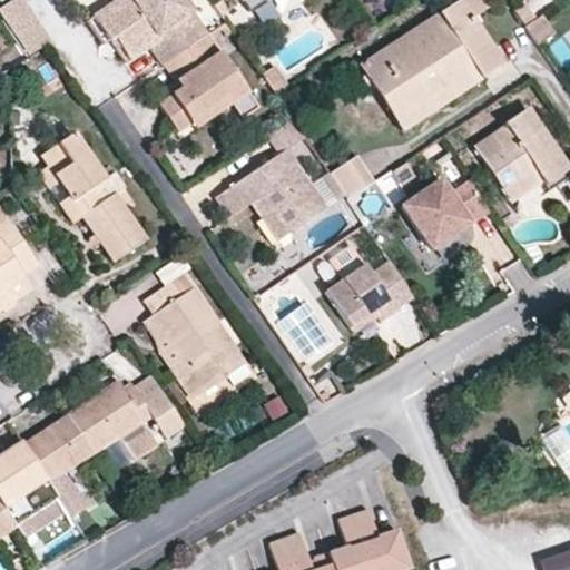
[(0,19),(25,55),(48,38),(20,0),(7,0),(0,5),(0,19)]
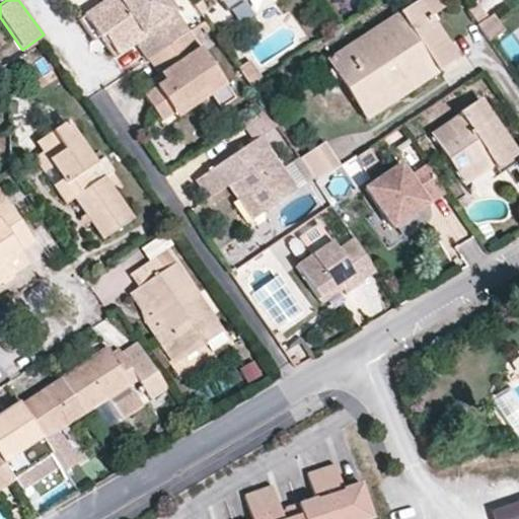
[(102,33),(119,54),(136,43),(147,62),(150,60),(188,31),(165,0),(110,0),(86,16),(98,35),(102,33)]
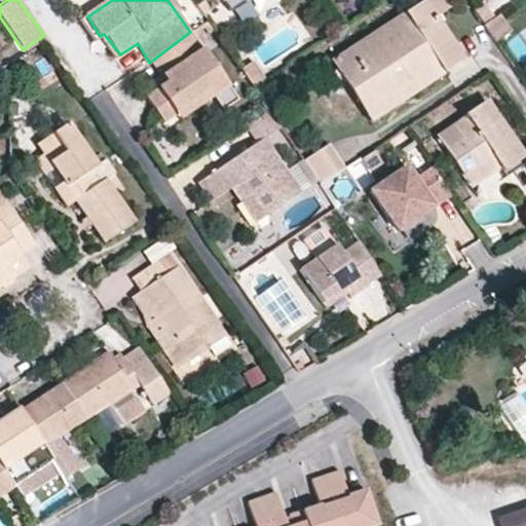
[(345,54),(377,104),(439,64),(445,74),(466,60),(427,2),(345,54)]
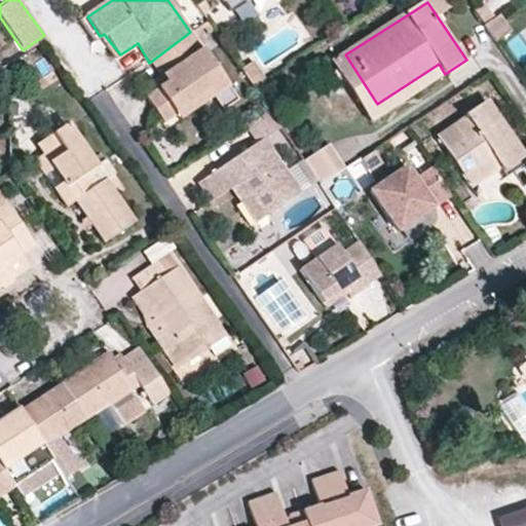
[(87,16),(80,21),(95,40),(100,36),(87,16)]
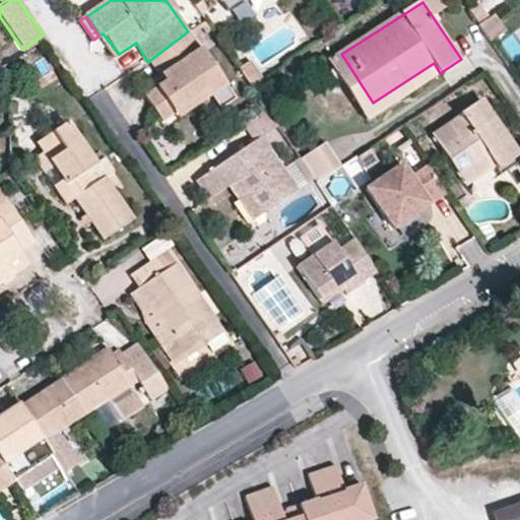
[(161,78),(166,83),(153,92),(144,99),(159,122),(173,114),(172,112),(206,88),(210,94),(225,84),(188,31),(150,60),(161,78)]
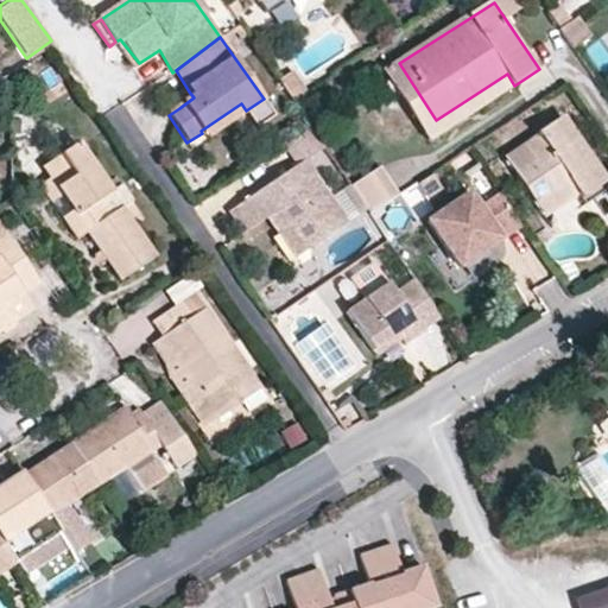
[(120,39),(115,42),(133,68),(139,63),(120,39)]
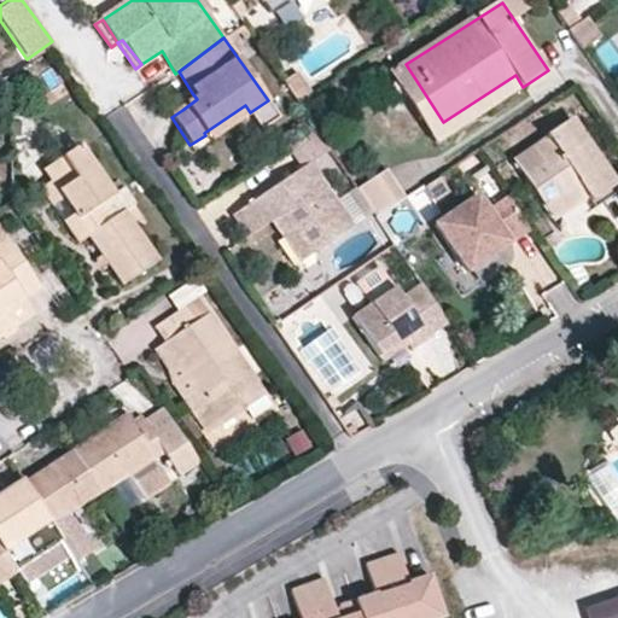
[(523,87),(516,75),(443,122),(406,64),(392,73),(408,97),(439,141),(523,87)]
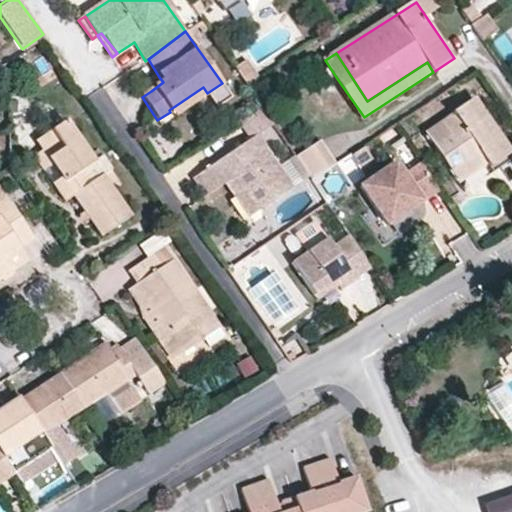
[(147,84),(151,91),(163,82),(159,77),(147,84)]
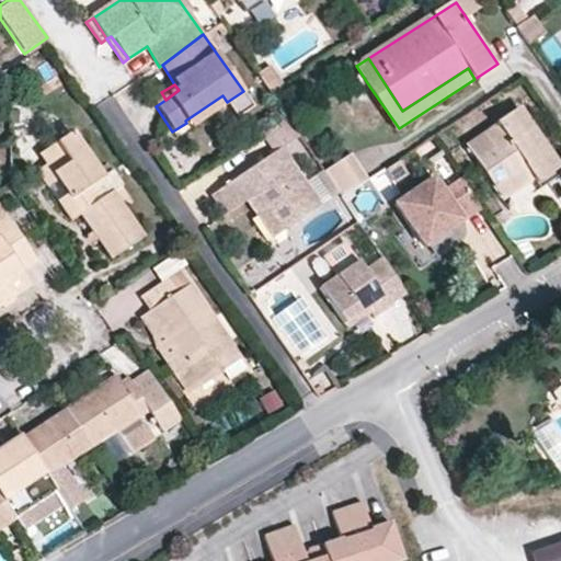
[(253,105),(243,91),(227,102),(237,117),(253,105)]
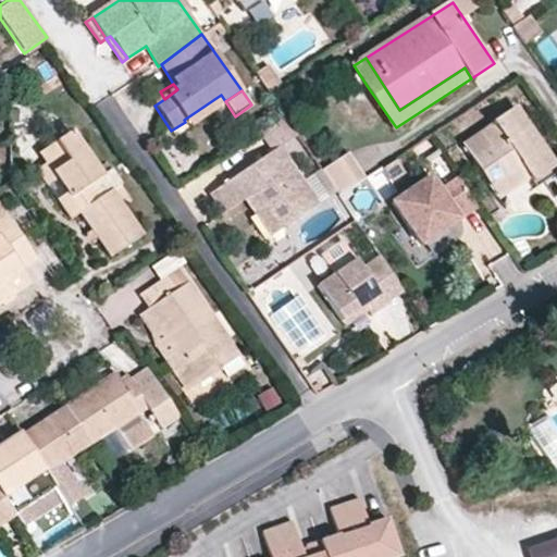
[(185,122),(188,126),(211,111),(225,101),(221,95),(184,120),(185,122)]
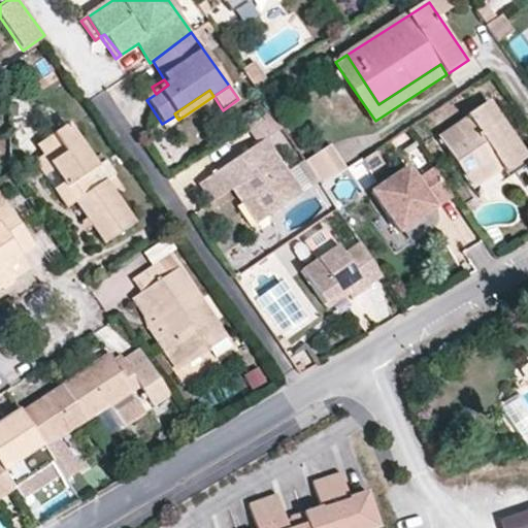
[(443,139),(469,178),(498,161),(504,171),(506,174),(510,182),(527,170),(527,161),(500,116),(491,104),(472,118),(471,121),(443,139)]
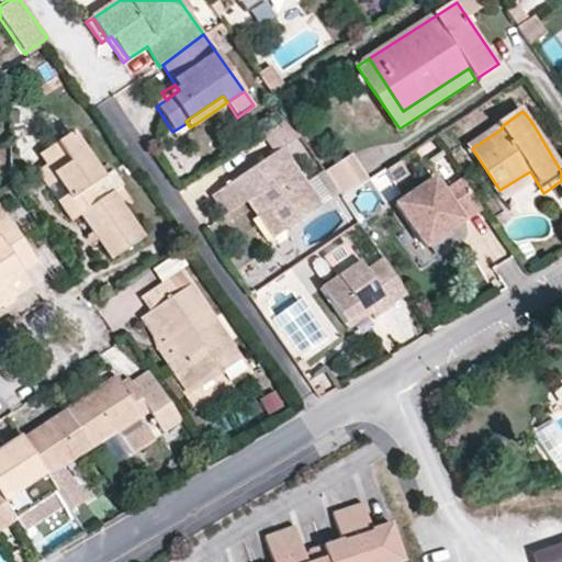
[(246,195),(257,212),(266,206),(280,227),(317,202),(279,146),(300,134),(284,113),(260,130),(272,147),(210,190),(223,211),(246,195)]
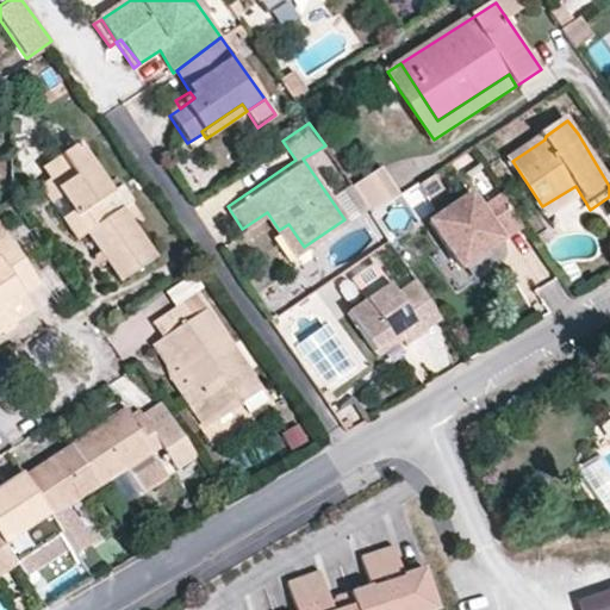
[(124,210),(113,217),(103,201),(113,194),(79,144),(45,168),(53,178),(64,195),(75,213),(63,221),(78,242),(89,234),(100,251),(107,261),(122,284),(159,260),(124,210)]
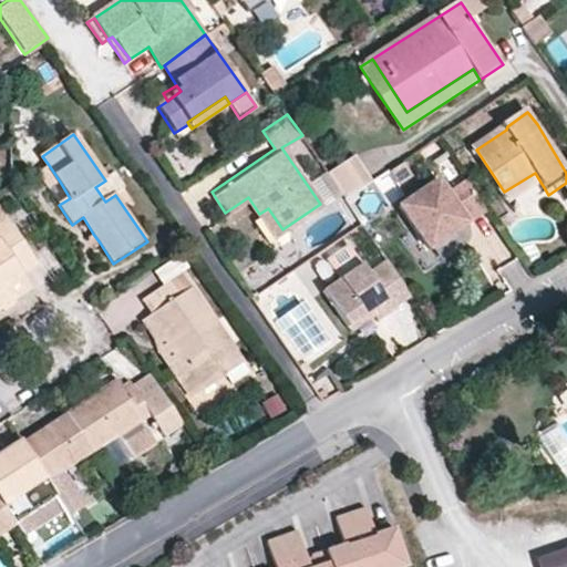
[(354,153),(330,171),(347,196),(371,179),(354,153)]
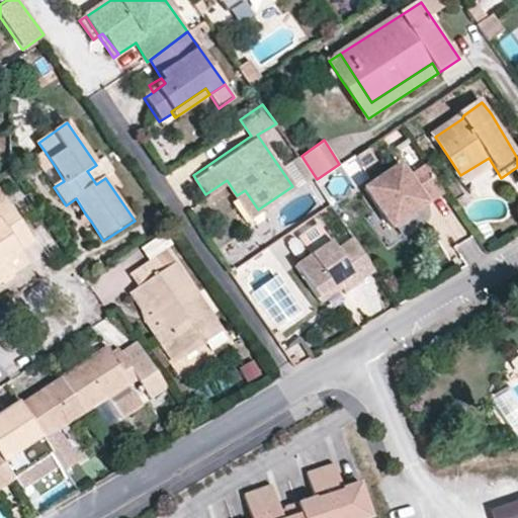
[(45,151),(34,159),(44,173),(55,166),(45,151)]
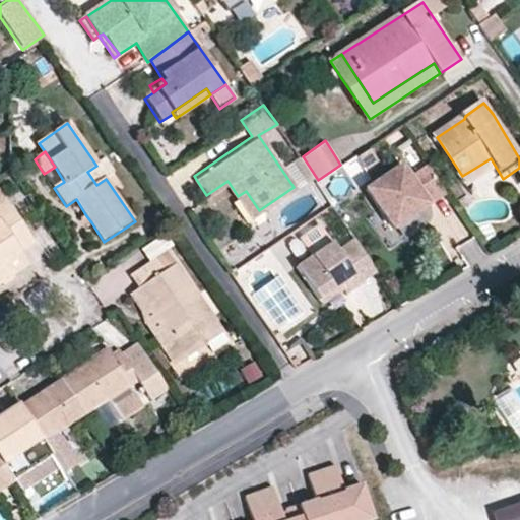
[(295,186),(308,180),(299,158),(284,166),(295,186)]
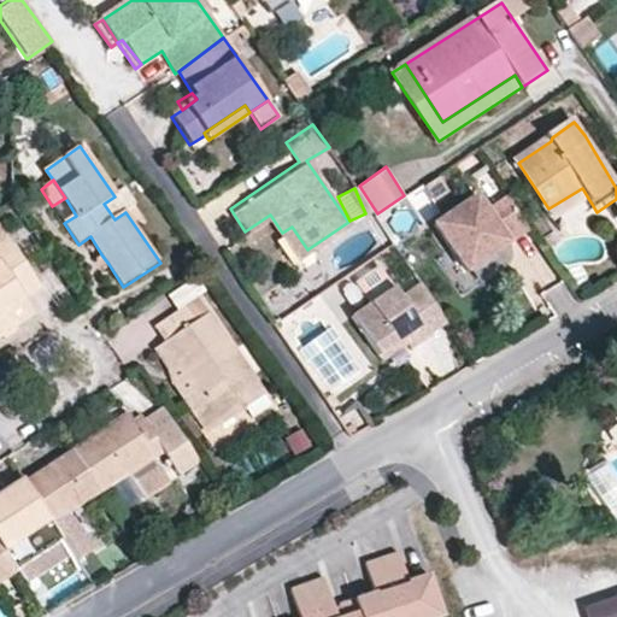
[(589,200),(582,188),(548,209),(556,221),(589,200)]
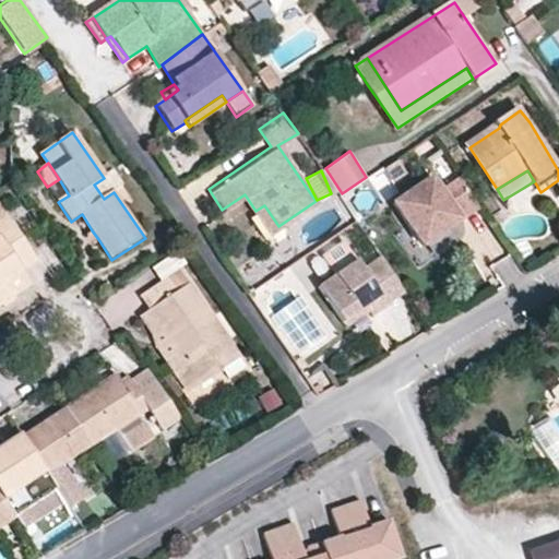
[(478,206),(459,177),(442,189),(432,175),(393,202),(424,246),(450,227),(447,223),(456,215),(460,219),(478,206)]
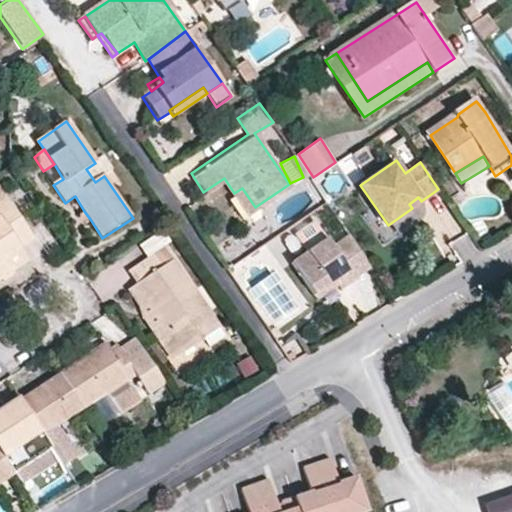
[(467,194),(472,191),(468,185),(464,187),(467,194)]
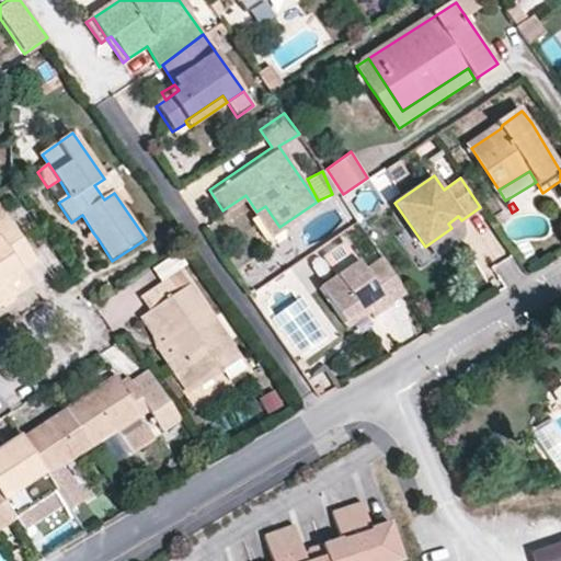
[(256,212),(253,214),(271,241),(283,233),(279,227),(265,206),(256,212)]
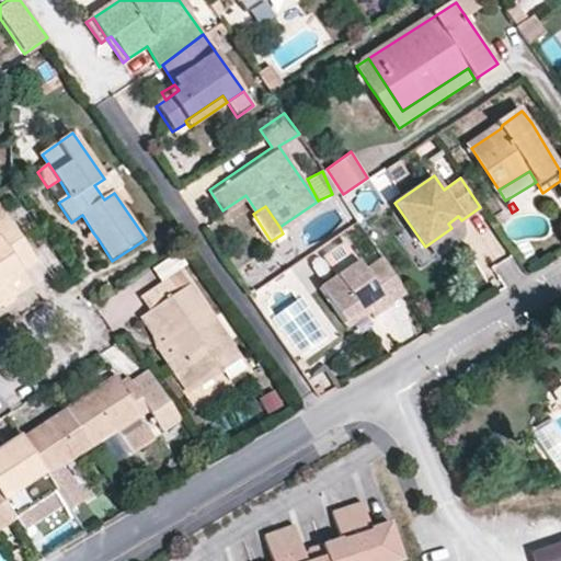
[(461,220),(458,216),(448,224),(451,228),(461,220)]
